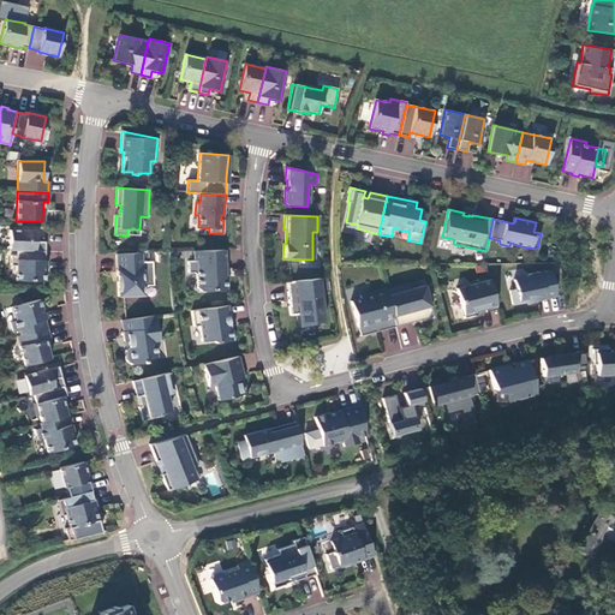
[(9,230),(9,250),(16,251),(45,251),(45,242),(35,242),(35,231),(9,230)]
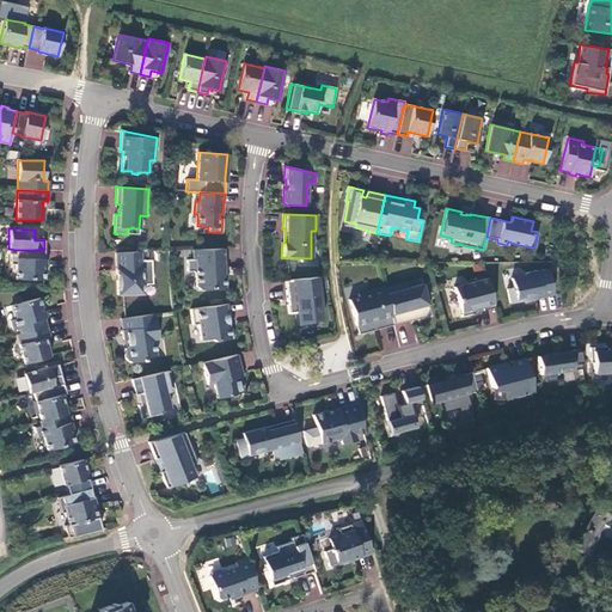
[(225,271),(224,249),(193,250),(193,259),(187,259),(188,271),(193,271),(196,274),(196,286),(200,289),(225,288),(225,276),(222,276),(222,271),(225,271)]
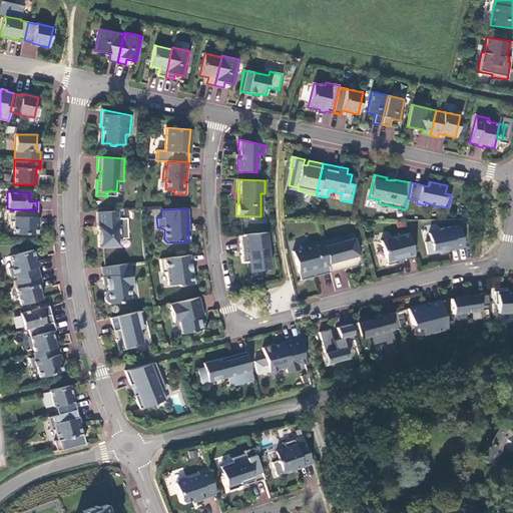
[(13,221),(12,234),(36,234),(36,223),(38,223),(38,217),(37,217),(37,209),(13,209),(13,213),(8,213),(8,221),(13,221)]
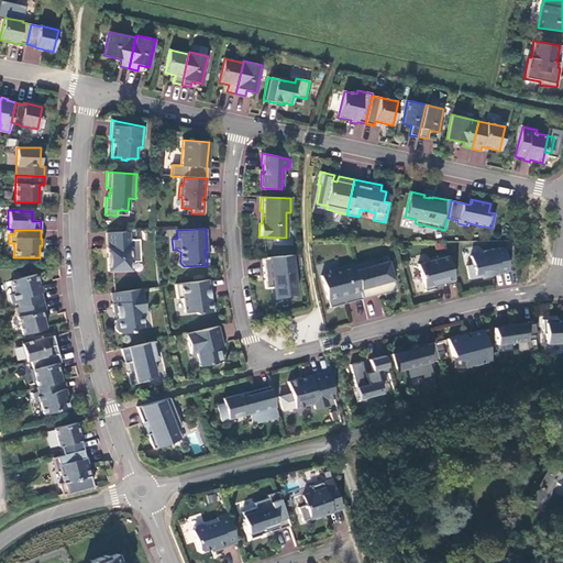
[(130,231),(107,232),(107,252),(109,252),(109,257),(107,257),(108,272),(131,271),(131,267),(134,262),(140,262),(140,240),(130,240),(130,231)]
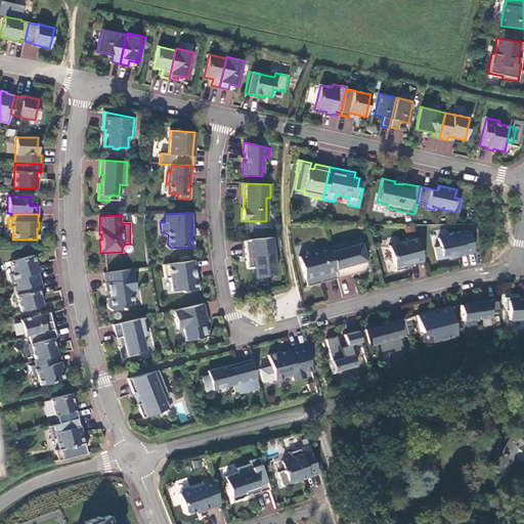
[(474,253),(470,231),(460,233),(460,231),(450,233),(449,235),(437,238),(439,247),(434,248),(437,260),(448,257),(448,254),(452,253),(452,257),(474,253)]
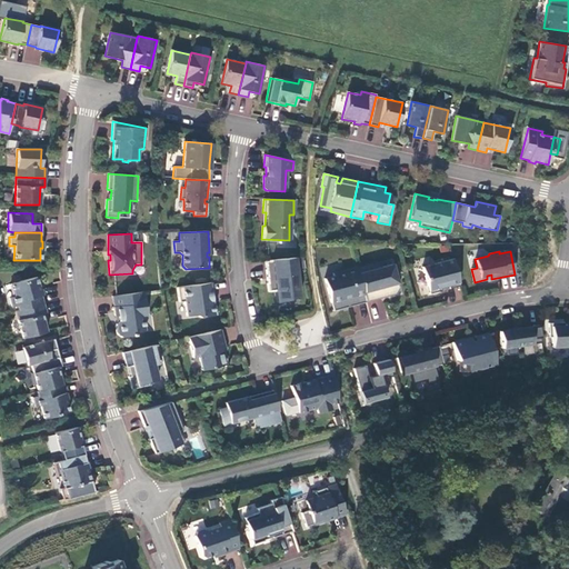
[(296,258),(265,261),(268,292),(275,291),(276,302),(300,297),(297,266),(296,258)]
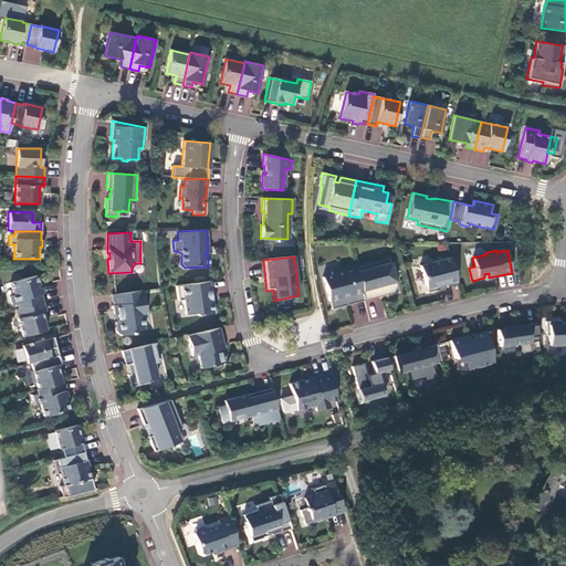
[(457,284),(450,258),(420,265),(427,292),(438,290),(438,286),(446,284),(447,287),(457,284)]
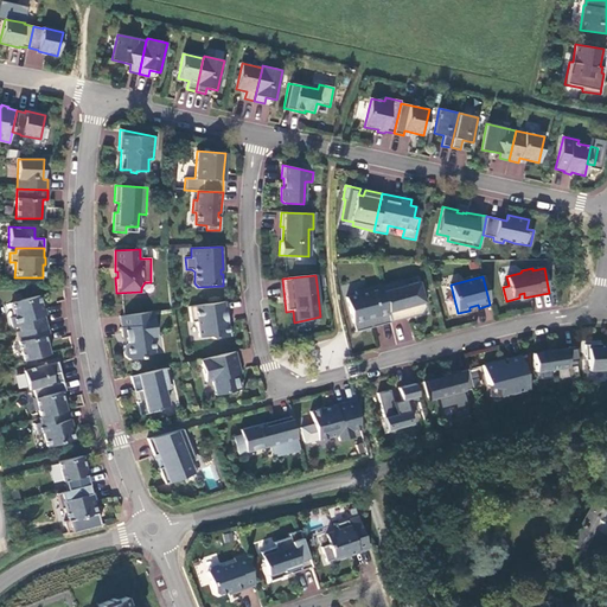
[(404,280),(381,286),(391,323),(407,318),(406,312),(410,311),(411,315),(422,313),(425,306),(419,282),(406,286),(404,280)]
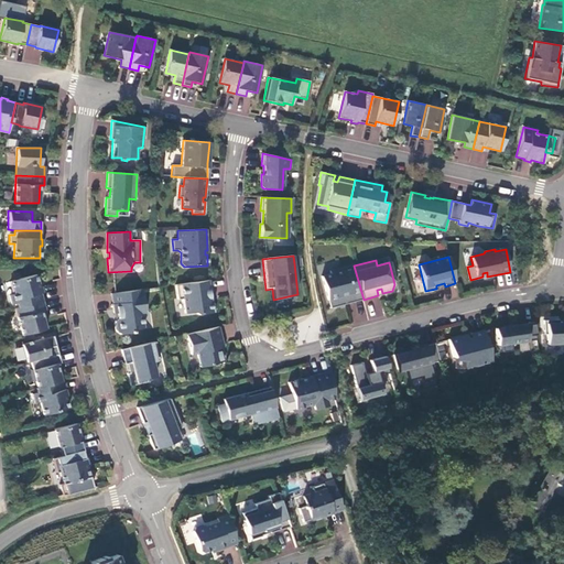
[(354,266),(354,264),(329,271),(331,273),(322,277),(327,300),(343,296),(344,304),(364,300),(354,266)]
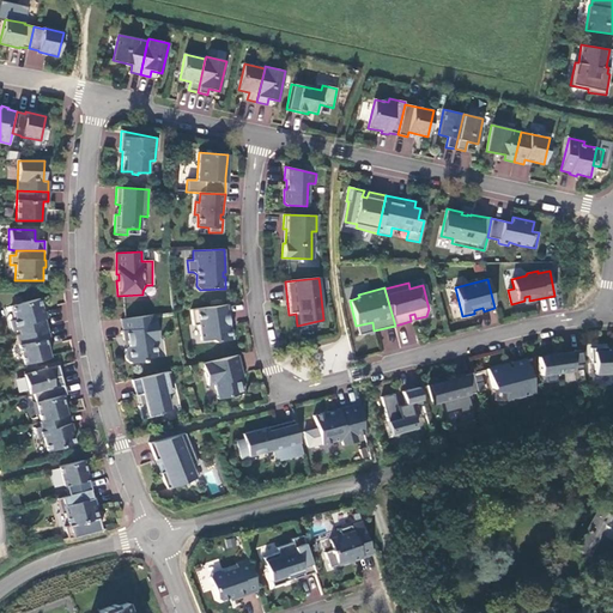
[(42,313),(38,298),(12,305),(16,320),(10,321),(12,332),(18,329),(19,335),(47,327),(44,319),(46,319),(44,311),(42,313)]
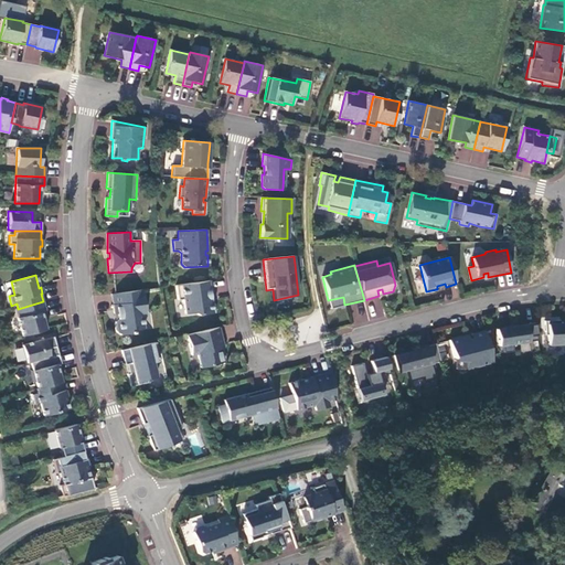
[(212,291),(211,280),(176,286),(178,300),(183,299),(185,313),(194,312),(198,315),(215,312),(213,299),(209,300),(208,292),(212,291)]
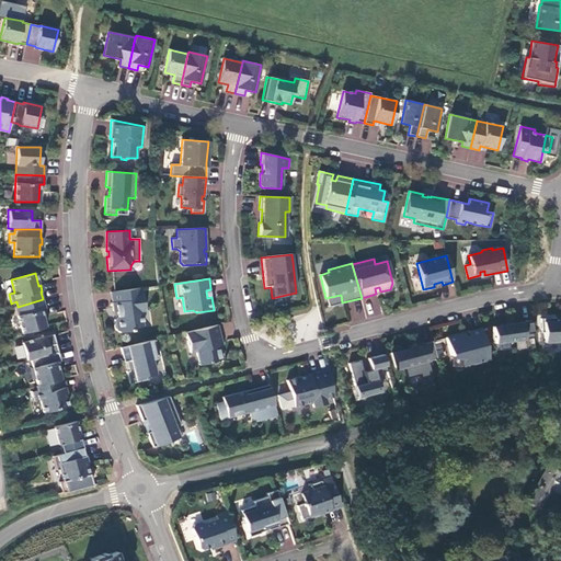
[(141,288),(111,292),(113,312),(117,311),(117,316),(114,320),(116,329),(119,332),(132,331),(132,328),(144,327),(141,313),(145,313),(141,288)]
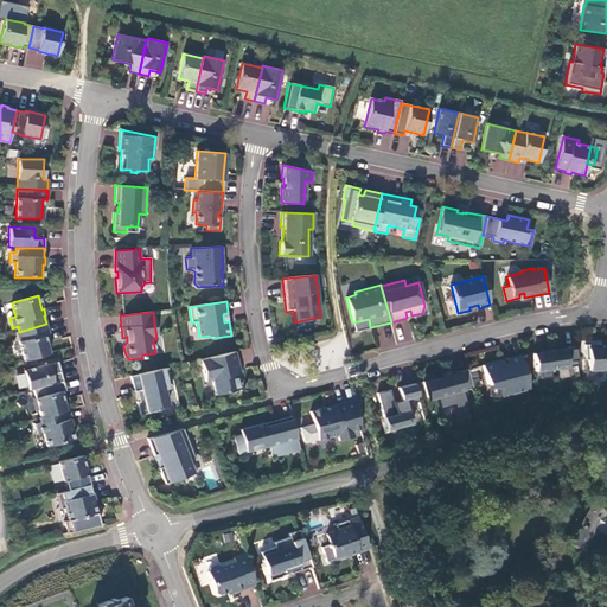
[(24,360),(49,355),(44,336),(49,334),(46,324),(19,332),(16,332),(24,360)]
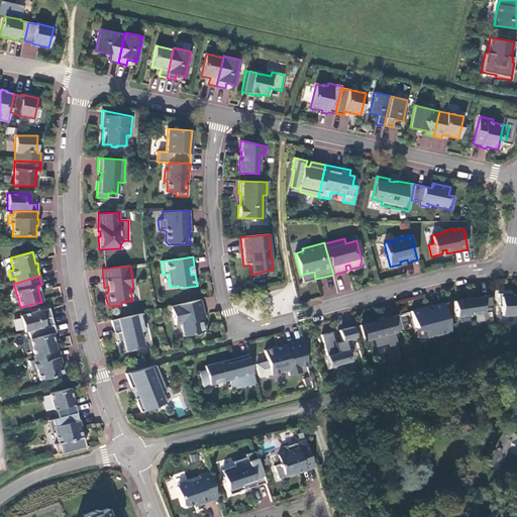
[(516,295),(516,296),(513,296),(513,293),(498,294),(499,306),(501,306),(501,316),(516,315),(516,295)]
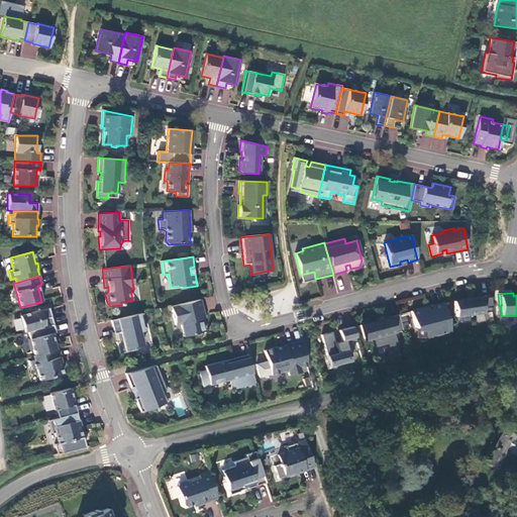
[(458,316),(459,322),(468,321),(467,315),(475,314),(483,313),(482,305),(491,304),(489,295),(453,300),(455,317),(458,316)]
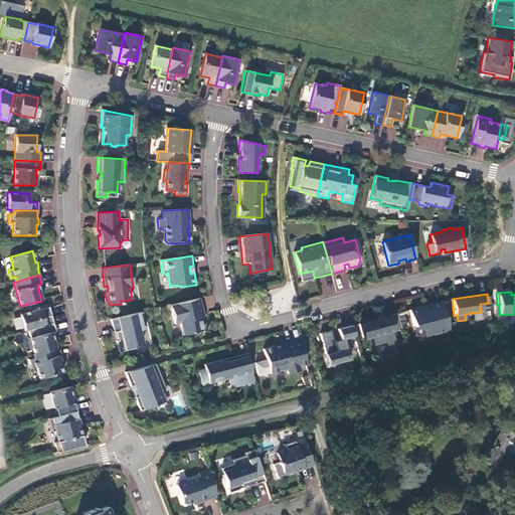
[(200,299),(170,306),(174,324),(180,323),(183,335),(204,330),(201,315),(203,314),(200,299)]
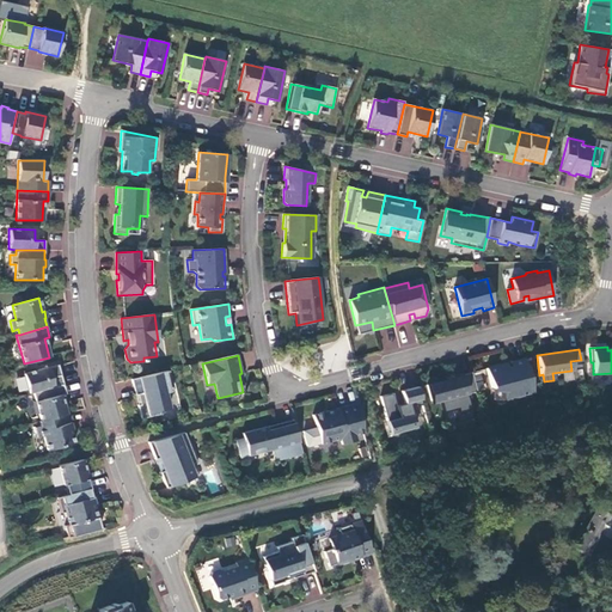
[(533,392),(525,359),(487,368),(491,387),(505,389),(505,401),(533,392)]
